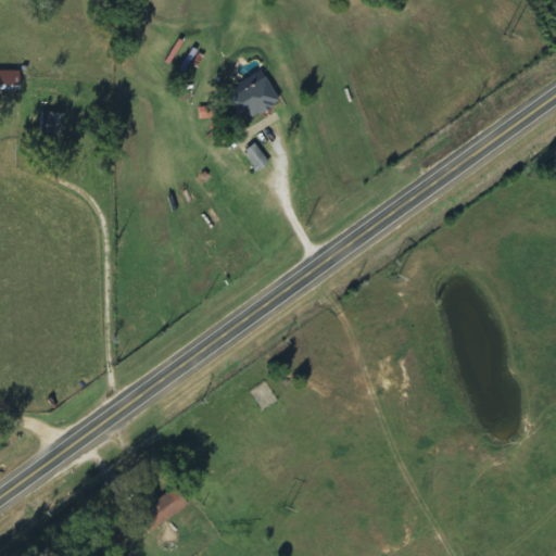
[(0,70),(0,90),(21,90),(20,70),(0,70)]
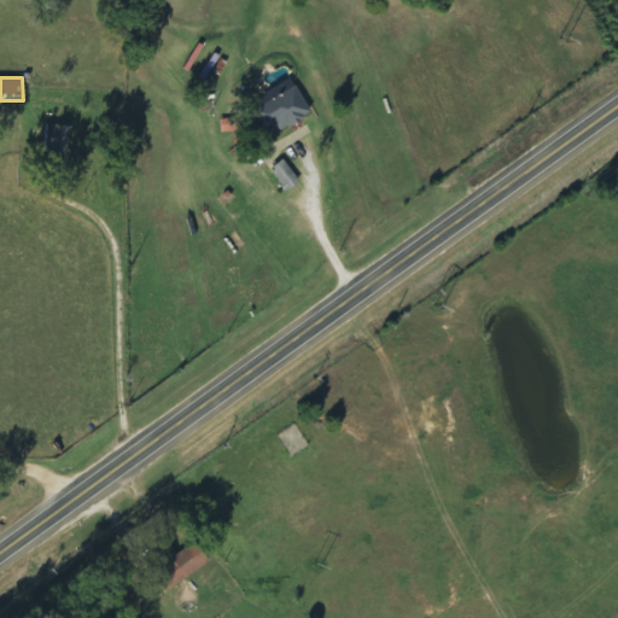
[(275,123),(281,133),(313,114),(291,79),(262,95),(266,100),(252,109),(266,129),(275,123)]
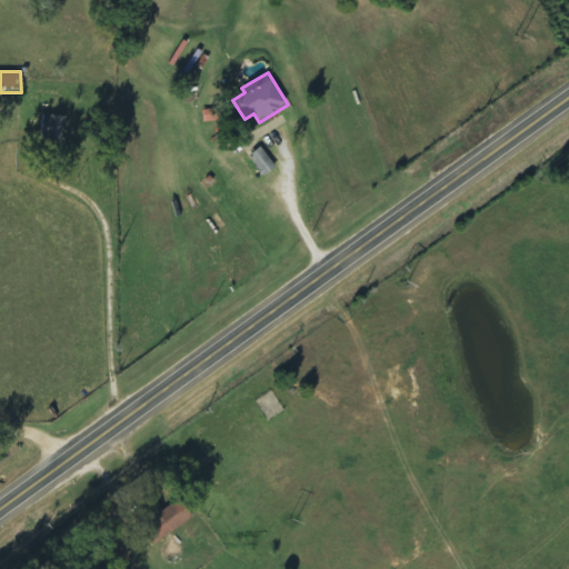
[(62,143),(66,118),(45,115),(40,140),(62,143)]
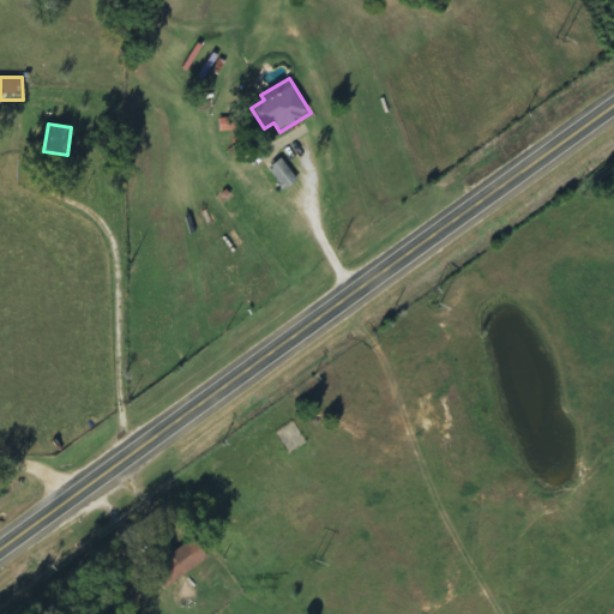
[(283,191),(298,182),(284,158),(270,167),(283,191)]
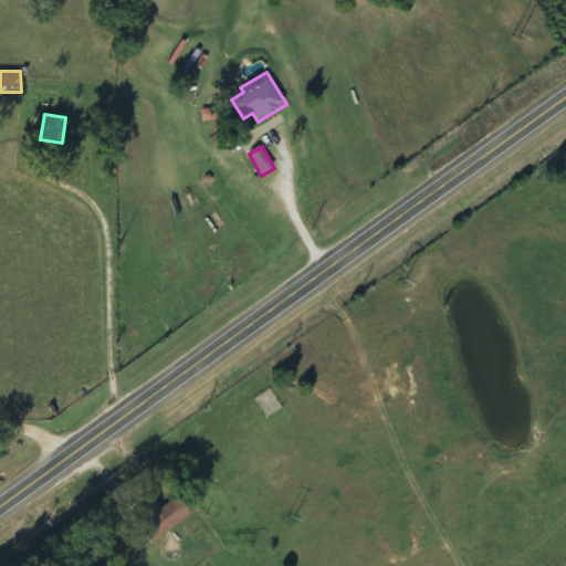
[(153,544),(192,515),(180,498),(139,525),(153,544)]
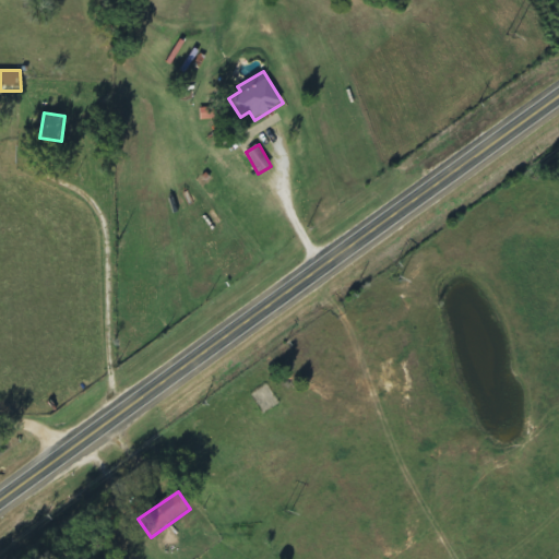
All buildings are outlined.
